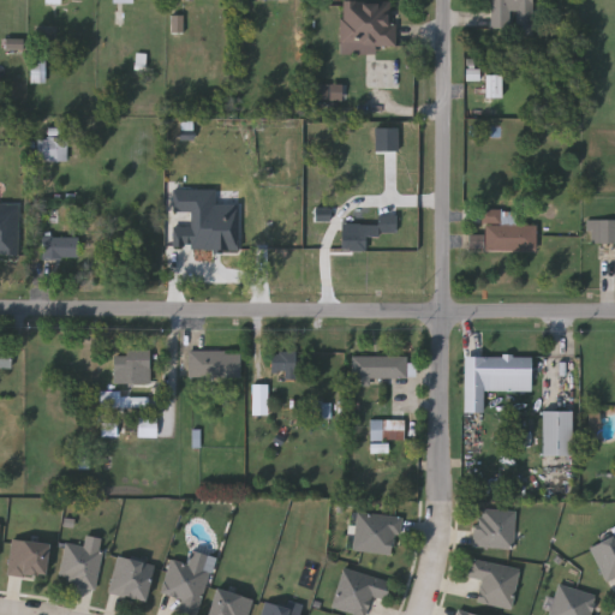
[(376,53),(341,53),(341,0),(395,0),(394,46),(376,46),(376,53)]
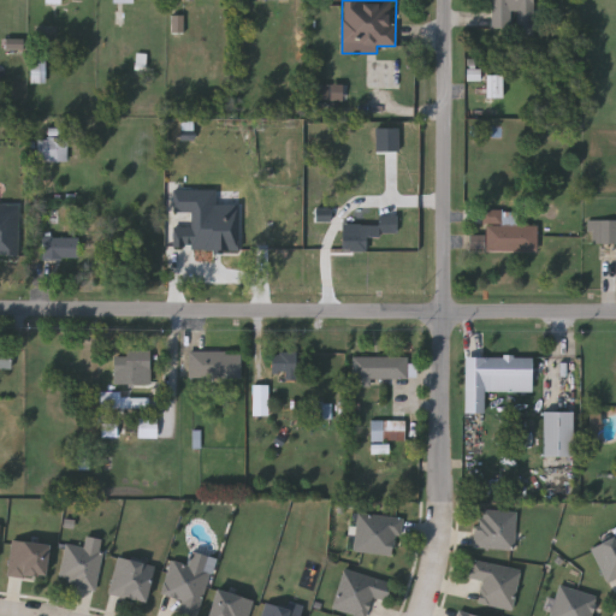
[(534,0),(534,28),(490,28),(490,0),(534,0)]
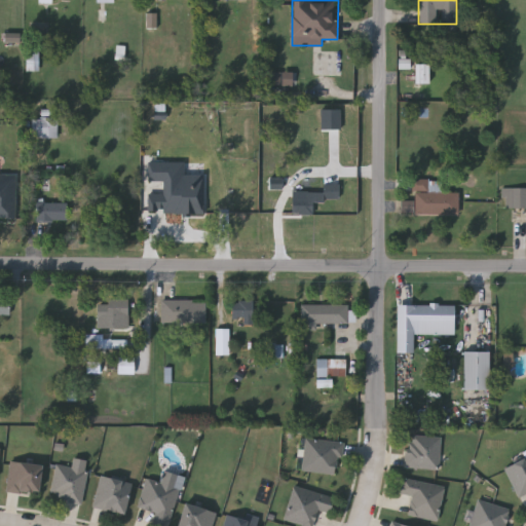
[(158,29),(158,13),(148,13),(148,29),(158,29)]
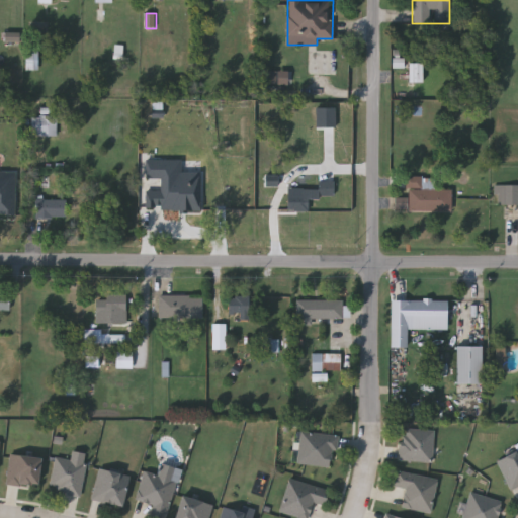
[(20,42),(21,33),(6,32),(6,41),(20,42)]
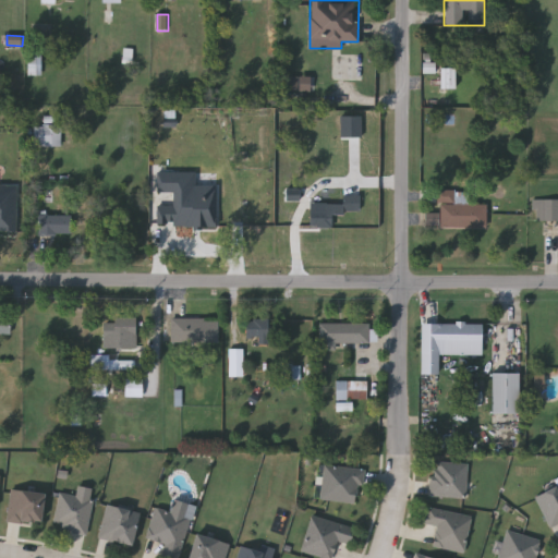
[(27,74),(27,53),(41,53),(41,74),(27,74)]
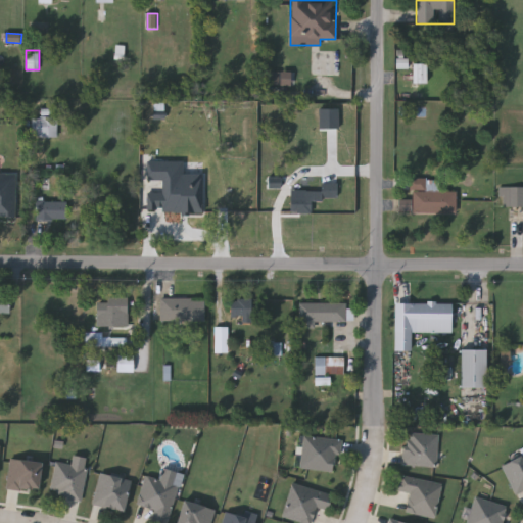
[(410,69),(410,59),(398,59),(398,69),(410,69)]
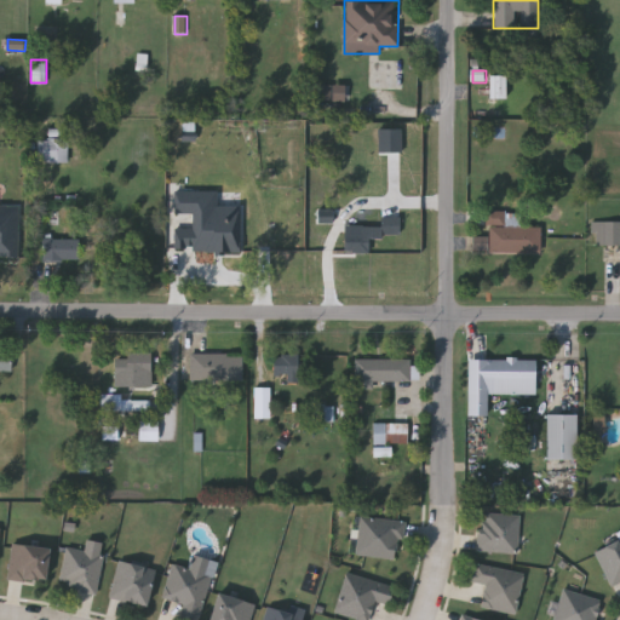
[(507,76),(492,76),(491,99),(507,99),(507,76)]
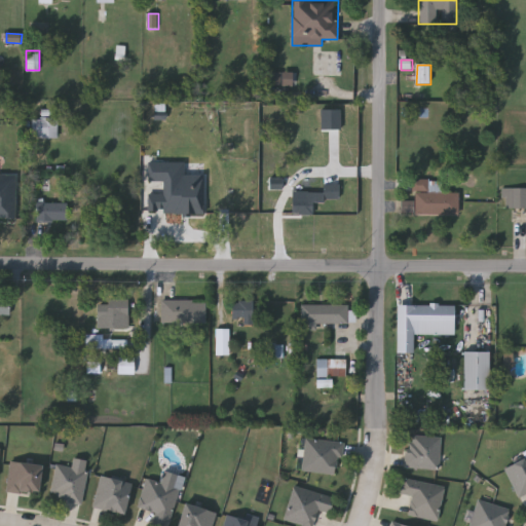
[(294,73),(270,72),(270,86),(294,87),(294,73)]
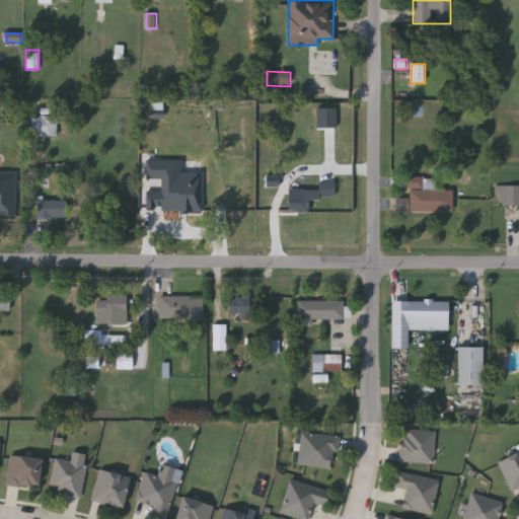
[(338,108),(318,108),(318,129),(338,128),(338,108)]
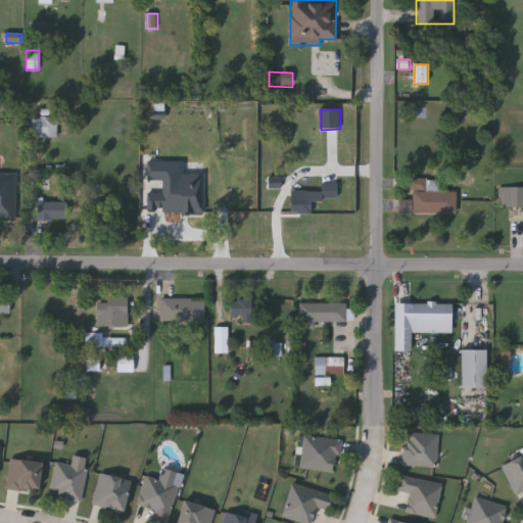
[(31,115),(57,115),(56,137),(31,136),(31,115)]
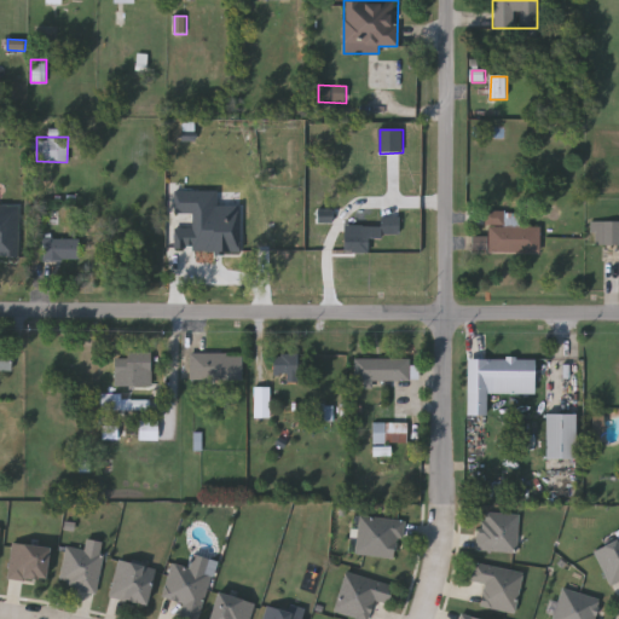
[(243,207),(219,207),(219,191),(175,191),(175,214),(194,214),(194,229),(175,229),(175,252),(243,252),(243,207)]
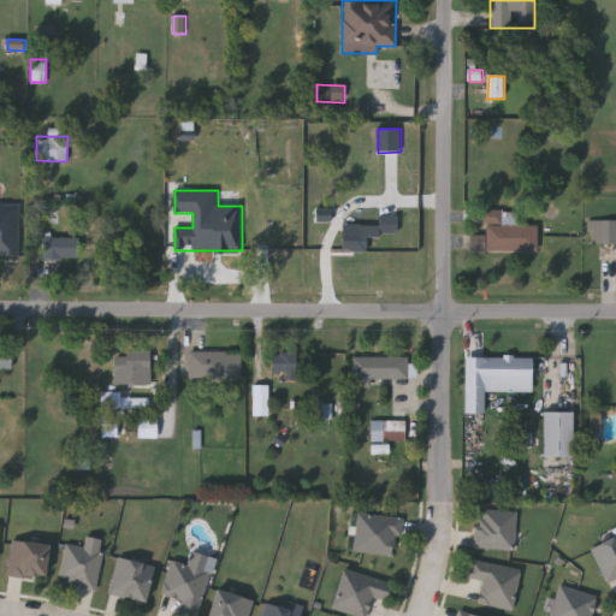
[(0,254),(19,254),(19,205),(0,203),(0,254)]
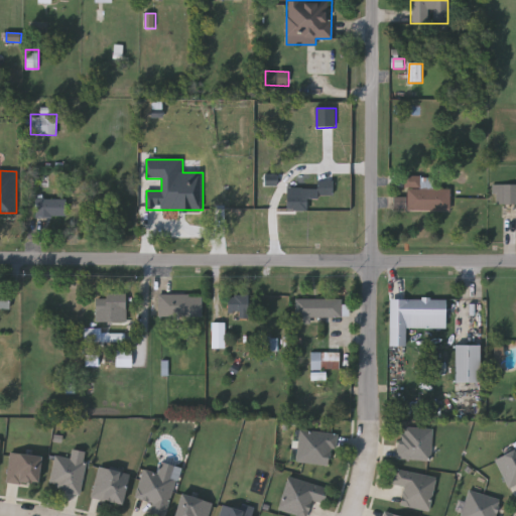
[(278,174),(265,175),(266,186),(278,185),(278,174)]
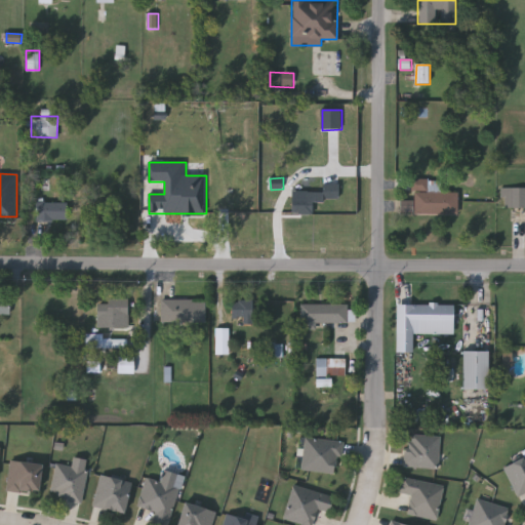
[(412,213),(412,178),(429,178),(429,191),(456,191),(456,213),(412,213)]
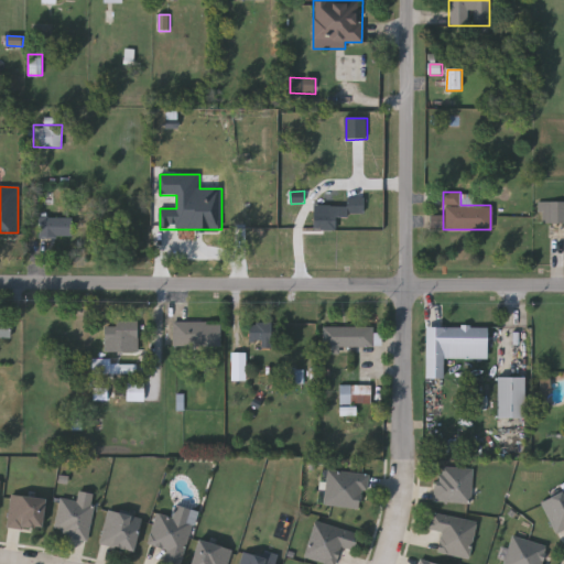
[(364,214),(336,214),(336,230),(313,229),(313,203),(346,204),(346,196),(364,197),(364,214)]
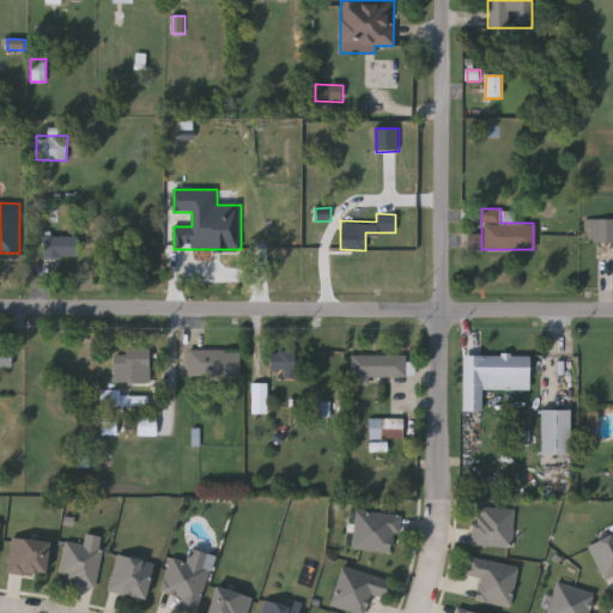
[(612,218),(612,242),(588,242),(588,218),(612,218)]
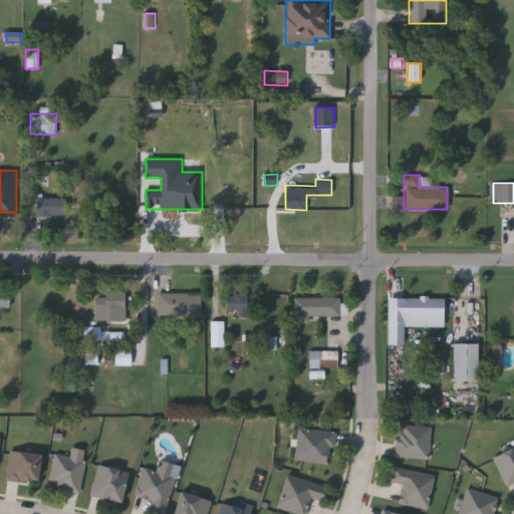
[(406,197),(394,196),(393,208),(406,208),(406,197)]
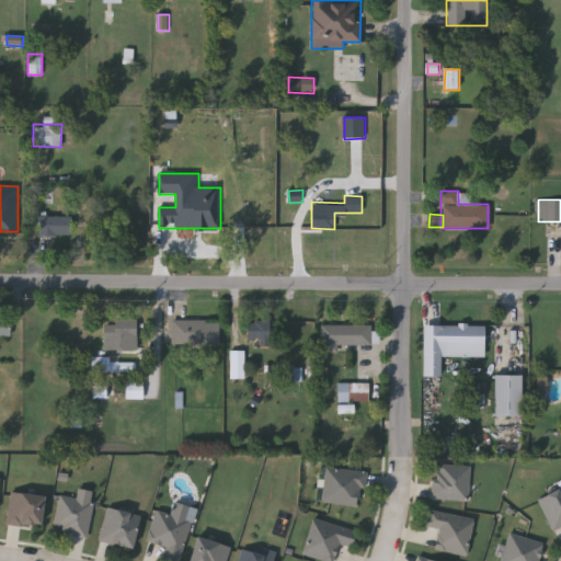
[(71,236),(38,236),(38,215),(71,215),(71,236)]
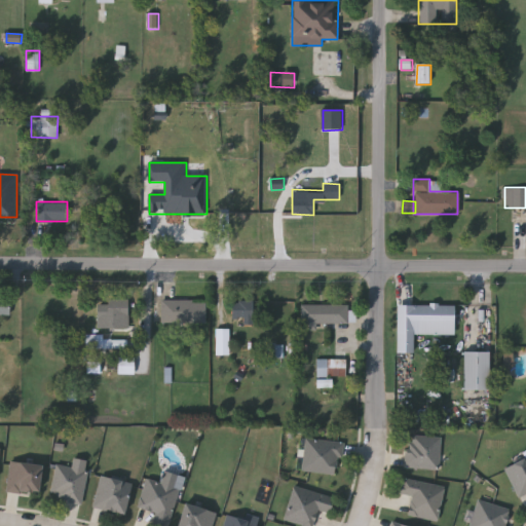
[(0,320),(0,293),(9,293),(9,320),(0,320)]
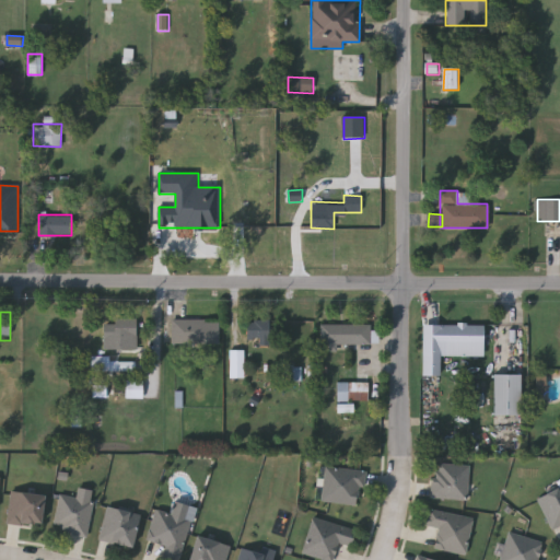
[(137,318),(137,348),(104,348),(104,318),(137,318)]
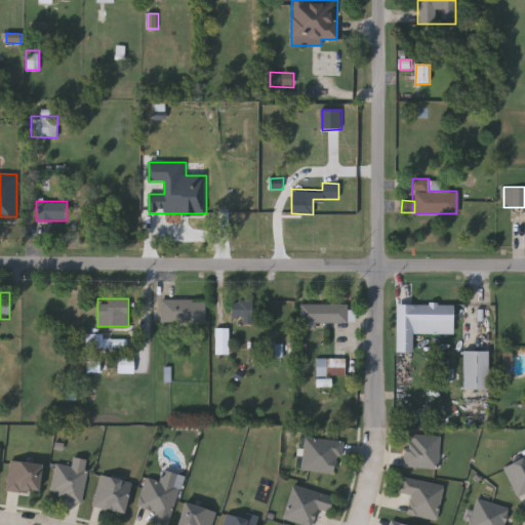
[(205,298),(205,322),(161,322),(161,298),(205,298)]
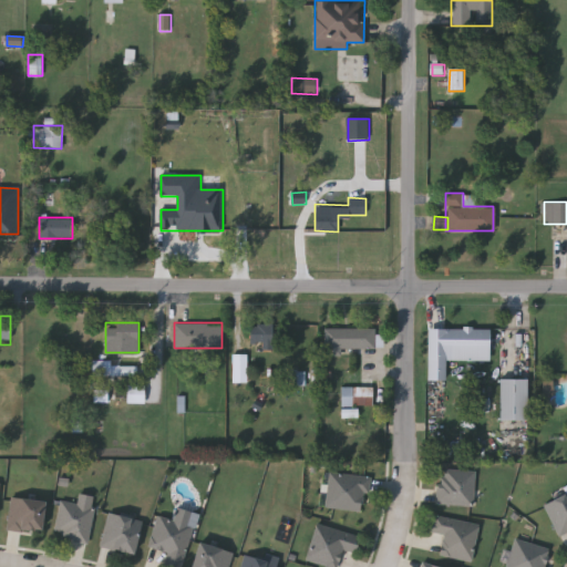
[(250,342),(249,322),(272,322),(272,349),(261,349),(261,342),(250,342)]
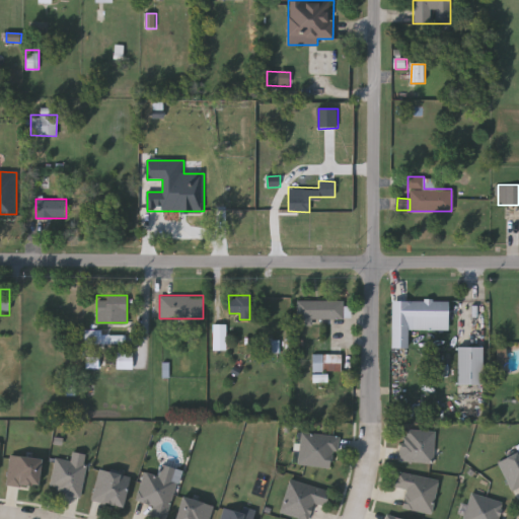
[(448,329),(408,328),(408,347),(391,347),(391,299),(448,300),(448,329)]
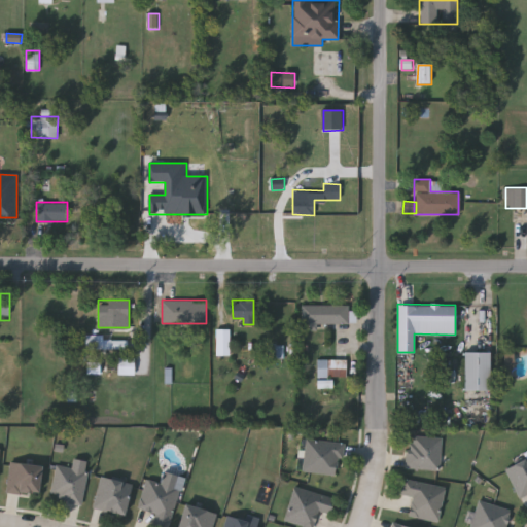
[(302,306),(356,306),(356,323),(317,323),(317,329),(302,329),(302,306)]
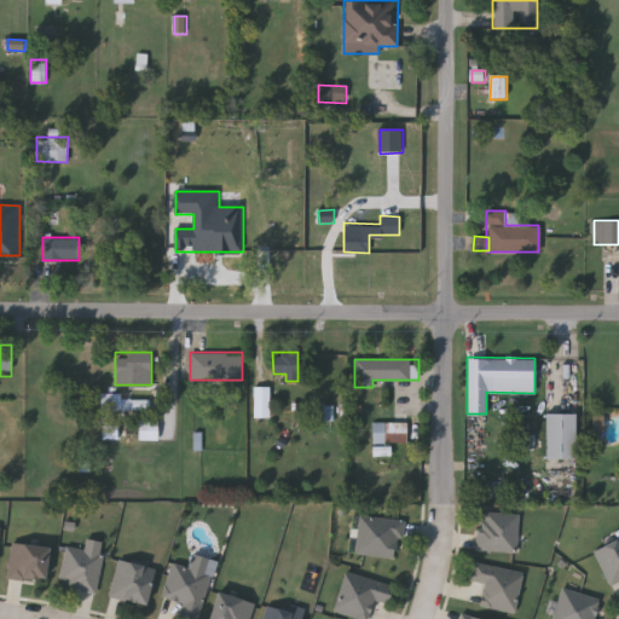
[(255,418),(271,418),(271,388),(256,388),(255,418)]
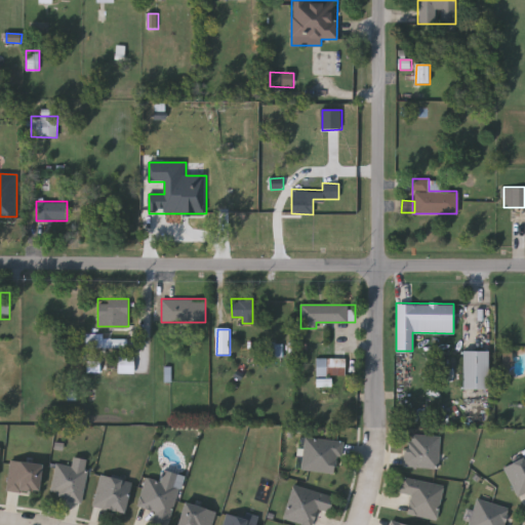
[(87,349),(128,349),(127,339),(104,339),(104,334),(87,334),(87,349)]
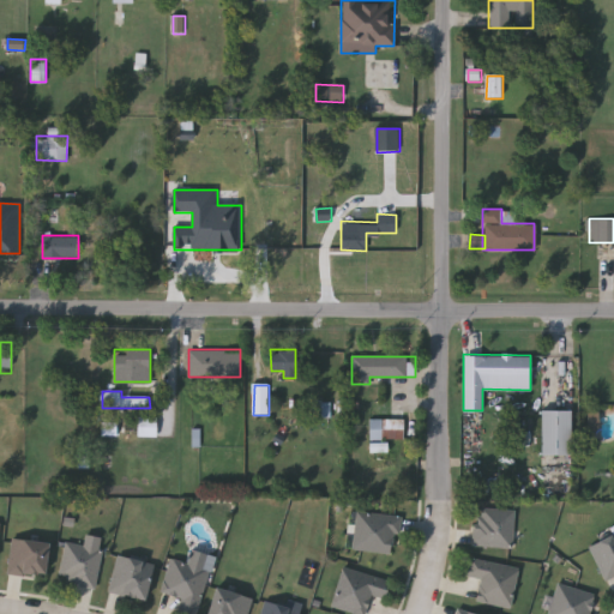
[(332,403),(315,402),(315,417),(332,417),(332,403)]
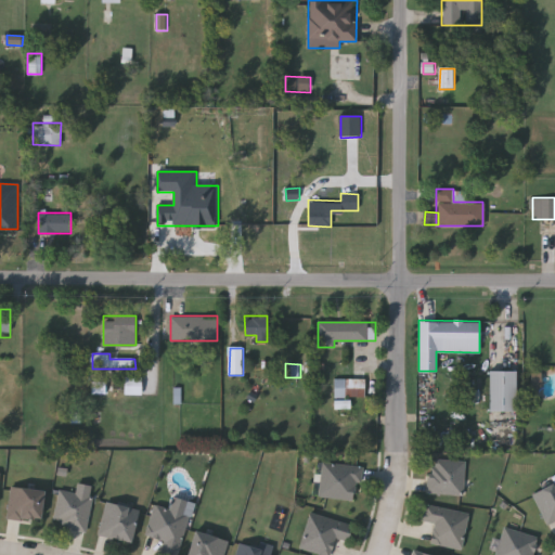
[(489,410),(489,371),(516,371),(516,410),(489,410)]
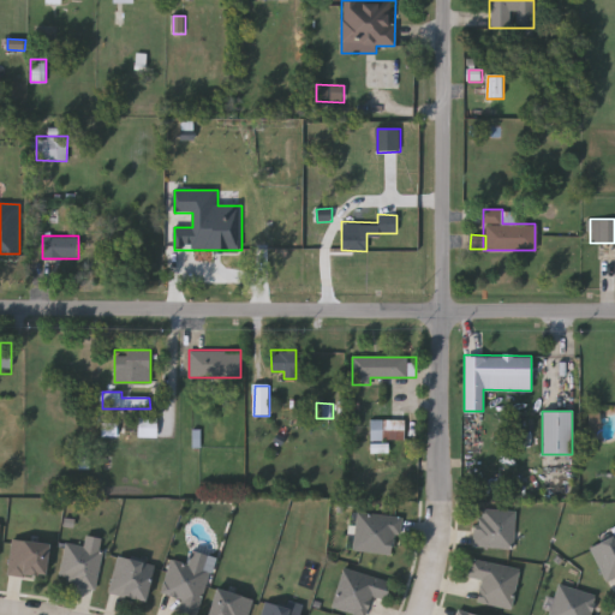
[(602,413),(590,413),(591,430),(602,430),(602,413)]
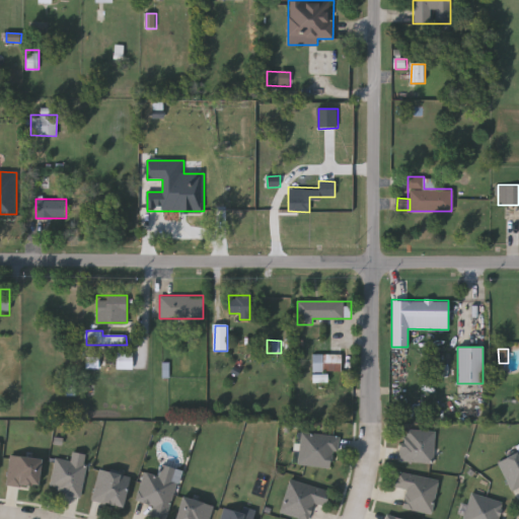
[(118,369),(133,370),(134,354),(119,354),(118,369)]
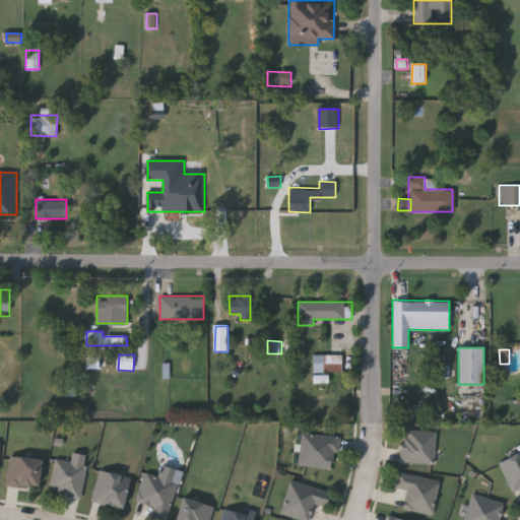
[(314,373),(343,373),(343,355),(314,355),(314,373)]
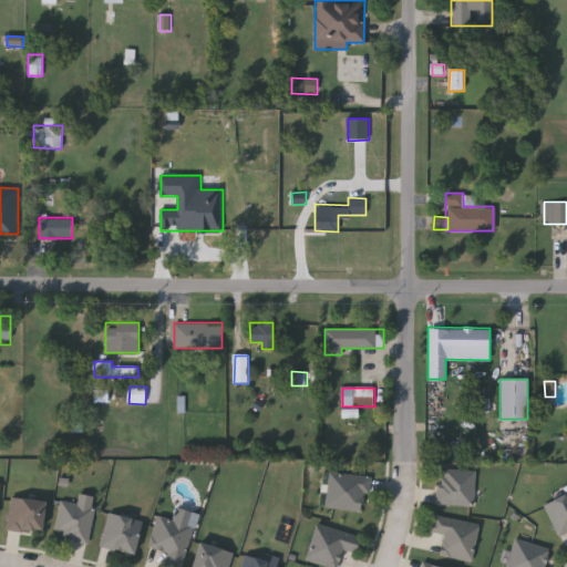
[(95,403),(109,402),(109,392),(95,392),(95,403)]
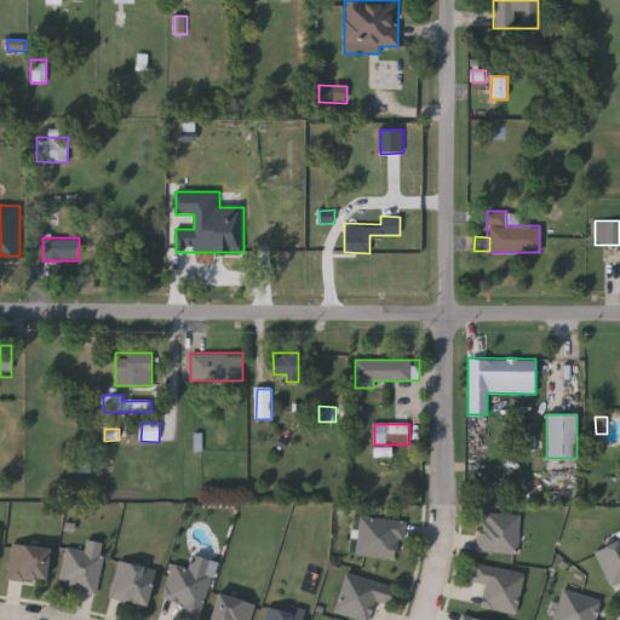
[(394,457),(392,448),(374,449),(375,458),(394,457)]
